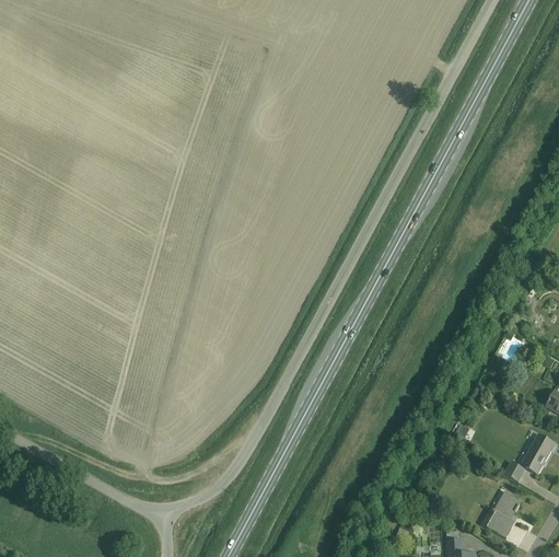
[(510,328),(505,335),(511,338),(515,331),(510,328)]
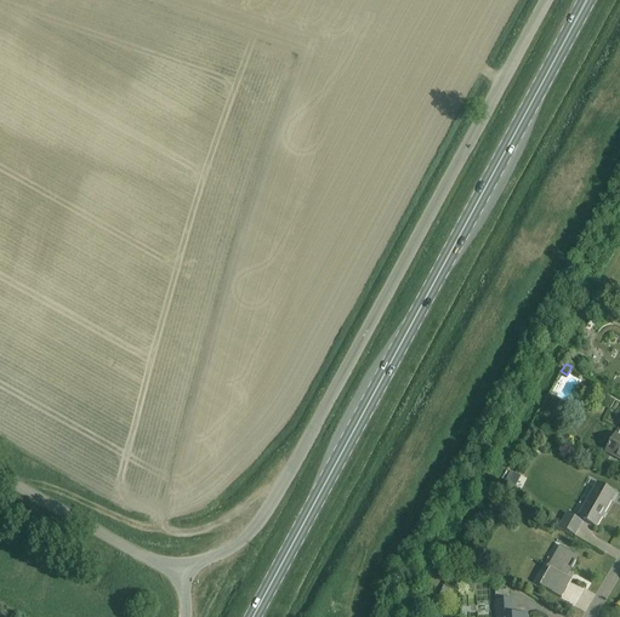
[(619,439),(613,436),(607,449),(619,455),(619,439)]
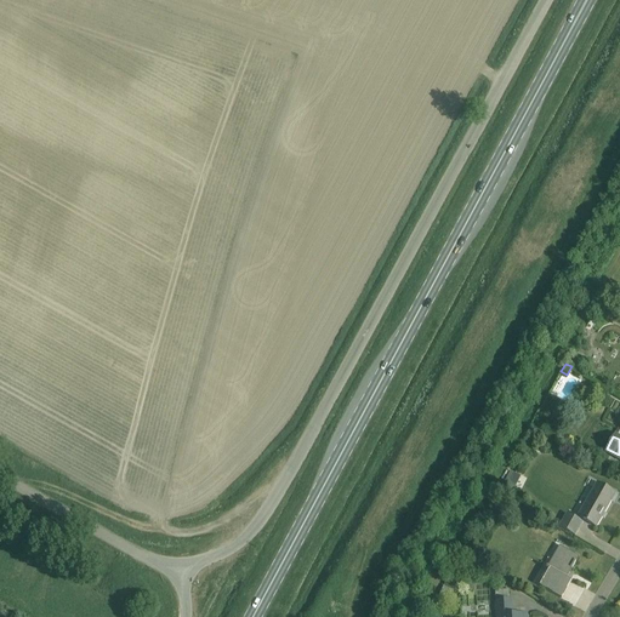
[(597,524),(616,490),(598,479),(579,514),(597,524)]
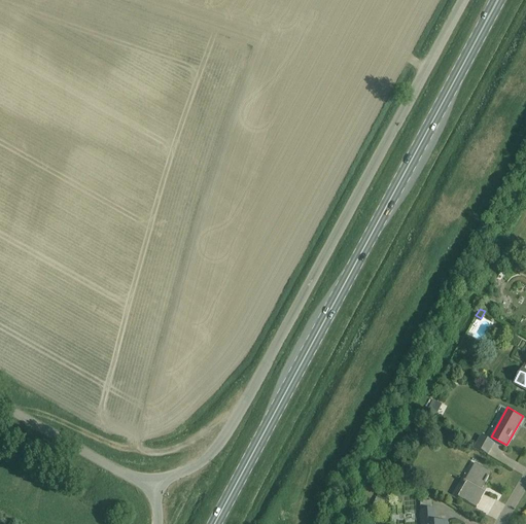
[(489,452),(495,441),(482,433),(476,445),(489,452)]
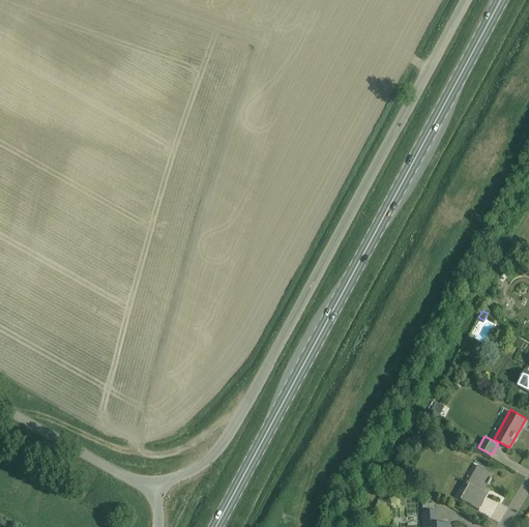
[(485,491),(495,472),(478,463),(460,497),(478,507),(487,492),(485,491)]
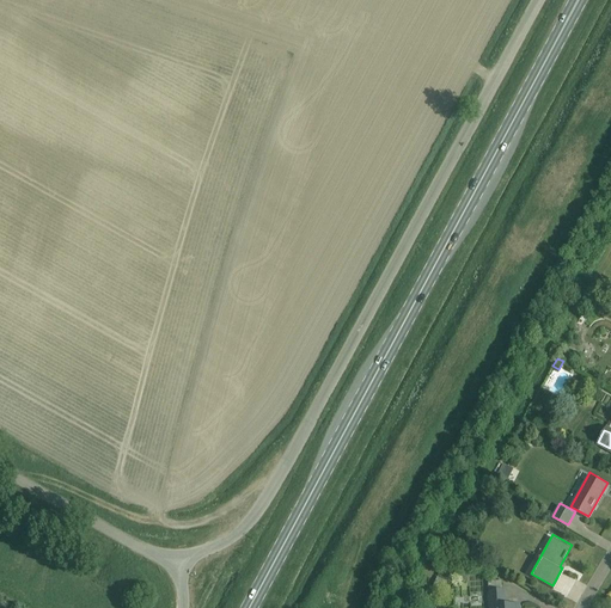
[(438,575),(433,584),(444,590),(448,579),(438,575)]
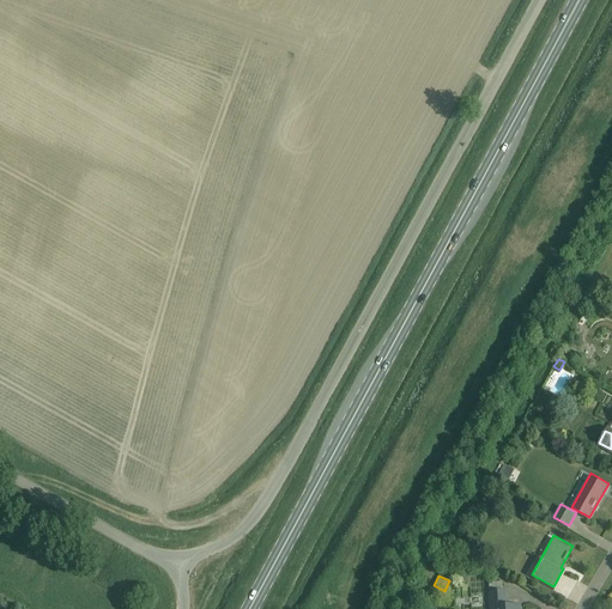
[(521,608),(521,603),(507,604),(506,589),(491,590),(491,608),(521,608)]
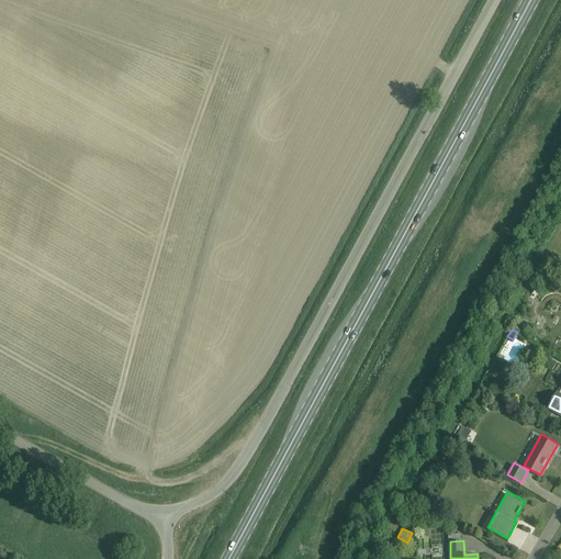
All buildings are outlined.
